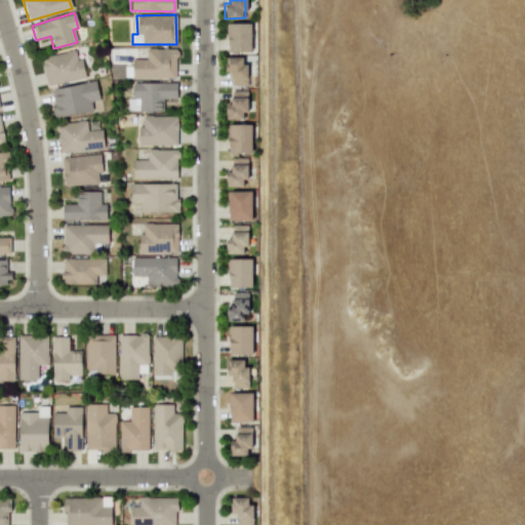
[(250,22),(227,23),(228,52),(251,51),(250,22)]
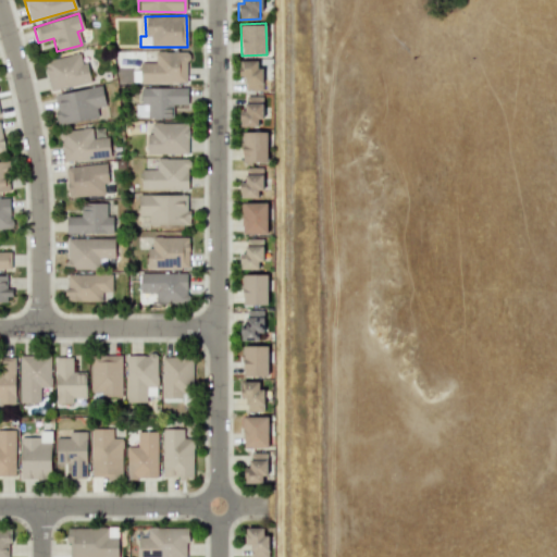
[(185,83),(185,51),(155,51),(155,62),(139,62),(139,82),(185,83)]
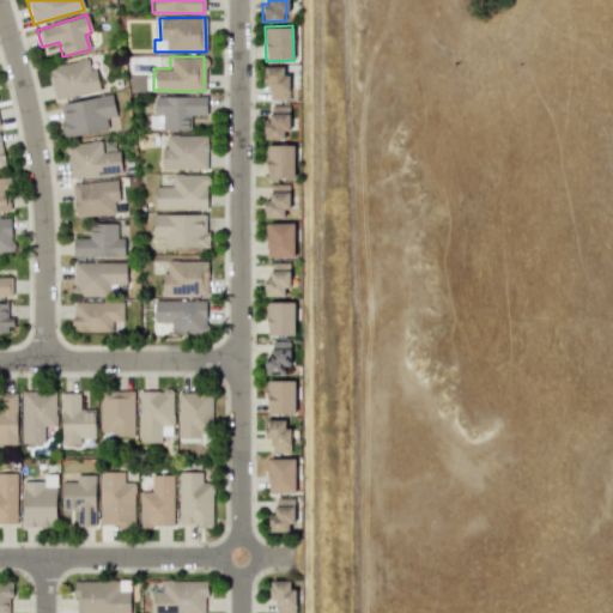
[(93,67),(89,68),(86,58),(47,67),(55,101),(99,90),(93,67)]
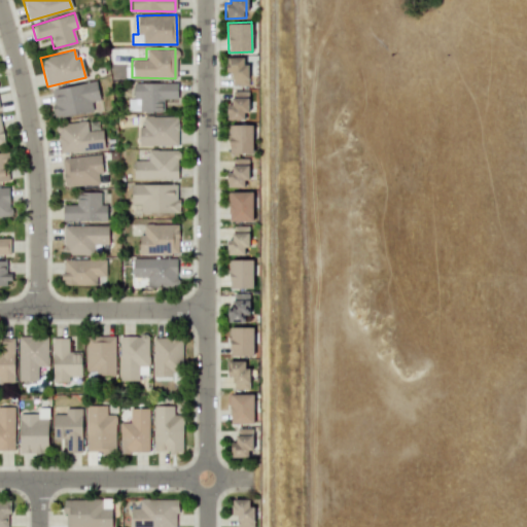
[(246,85),(246,57),(226,57),(225,73),(232,73),(231,84),(246,85)]
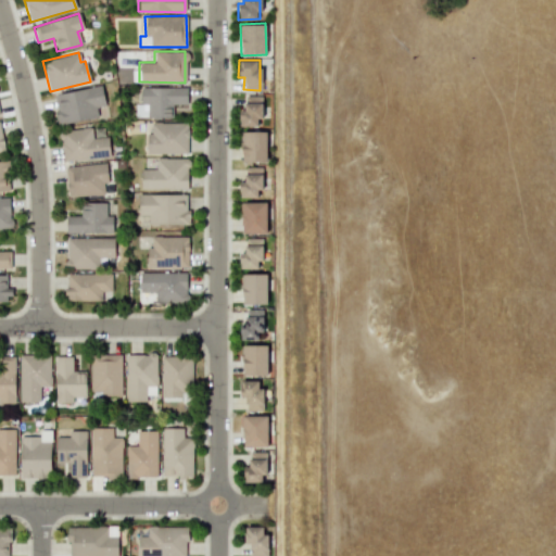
[(104,105),(101,85),(51,95),(58,125),(97,117),(96,108),(104,105)]
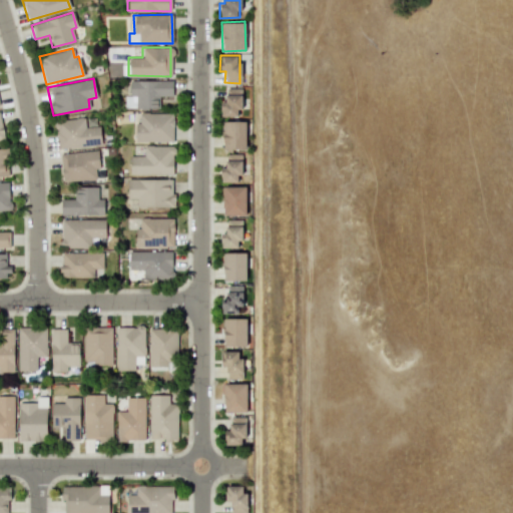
[(158,108),(158,96),(171,96),(172,81),(129,79),(129,96),(124,96),(123,107),(158,108)]
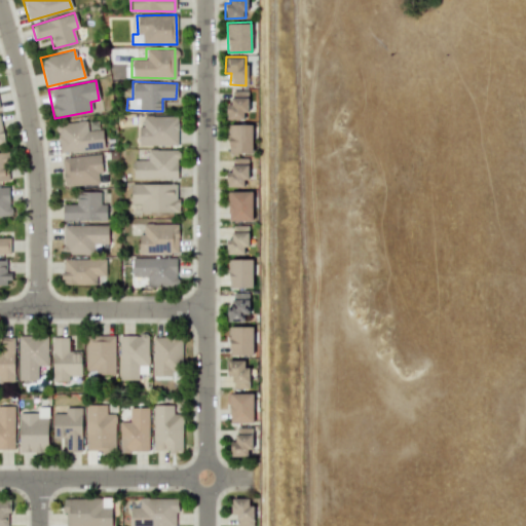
[(247,90),(230,90),(230,104),(226,104),(225,119),(246,119),(247,90)]
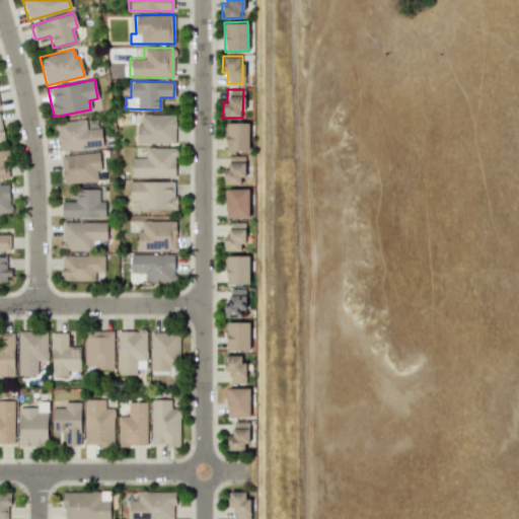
[(136,124),(136,143),(174,144),(174,115),(141,114),(140,124),(136,124)]
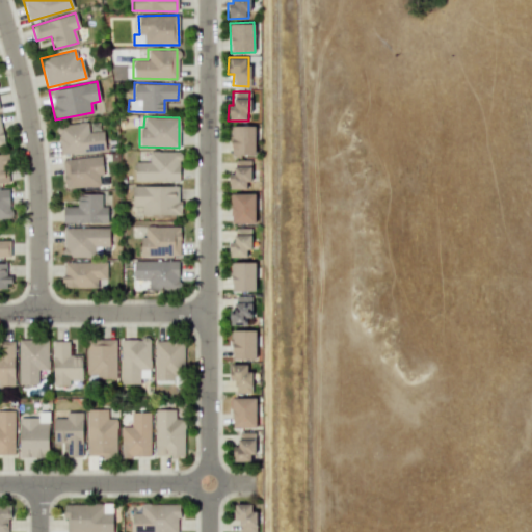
[(104,152),(103,131),(87,132),(86,123),(57,125),(59,154),(104,152)]
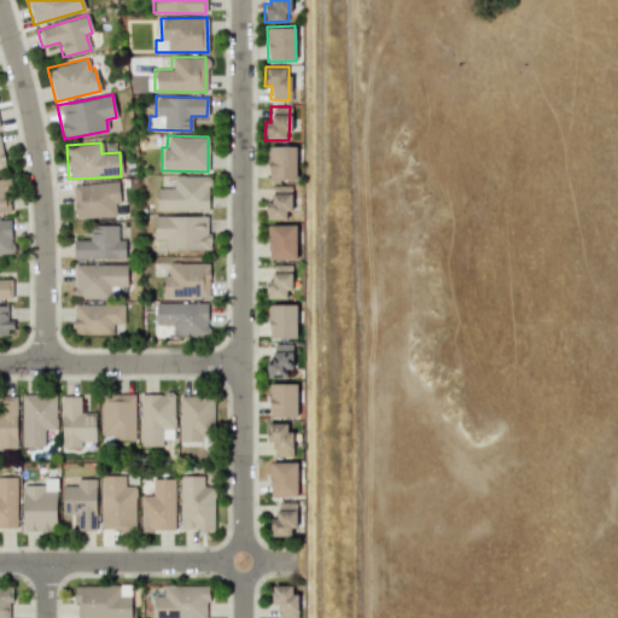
[(296,179),(295,146),(268,146),(268,180),(296,179)]
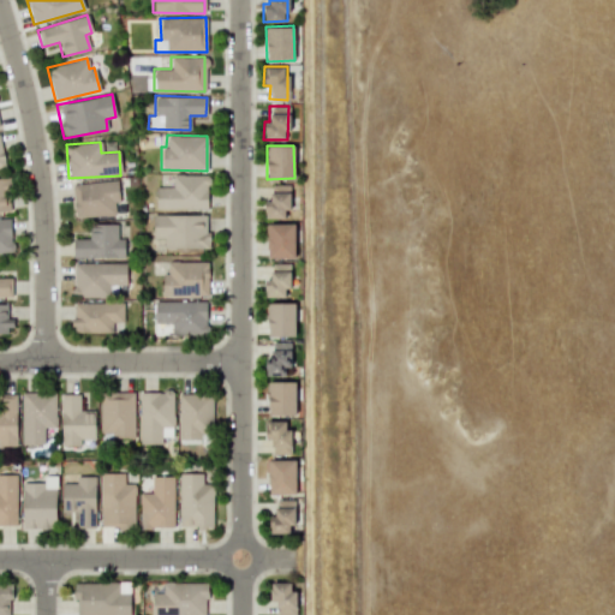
[(208,175),(172,174),(172,187),(155,187),(155,208),(207,209),(208,175)]
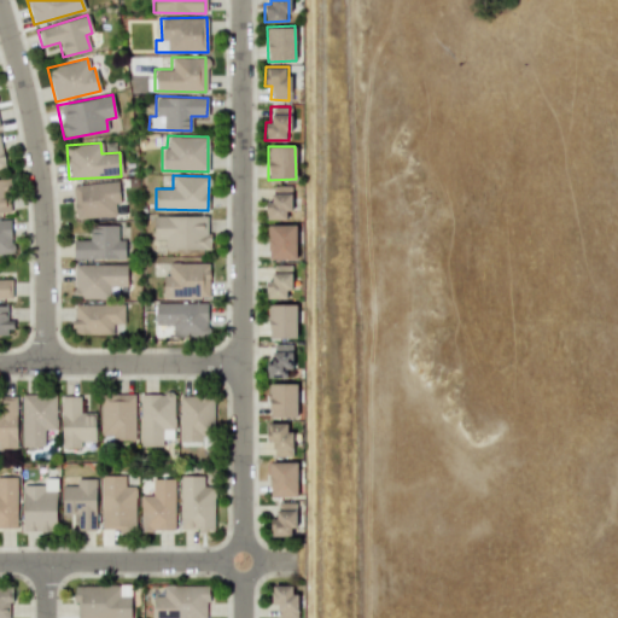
[(0,214),(10,214),(7,179),(0,179),(0,214)]
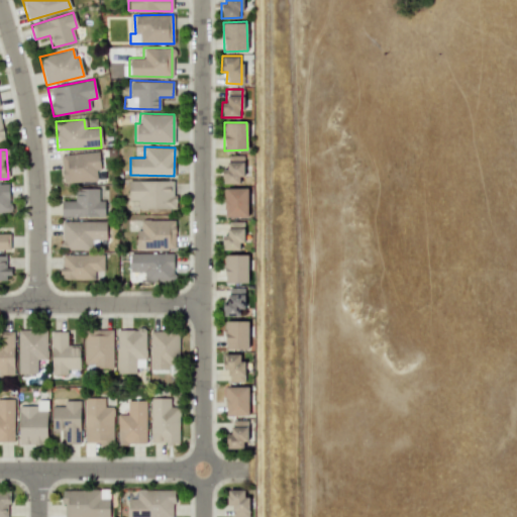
[(60,154),(62,183),(97,180),(96,171),(100,171),(98,151),(60,154)]
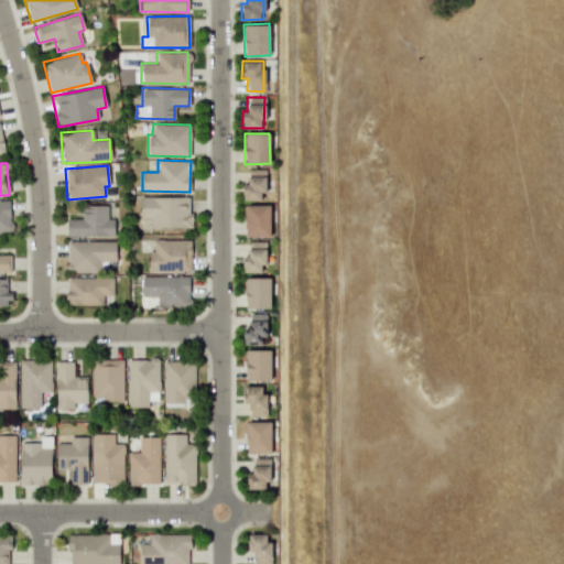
[(264,199),(263,169),(247,170),(248,184),(242,184),(242,201),(264,199)]
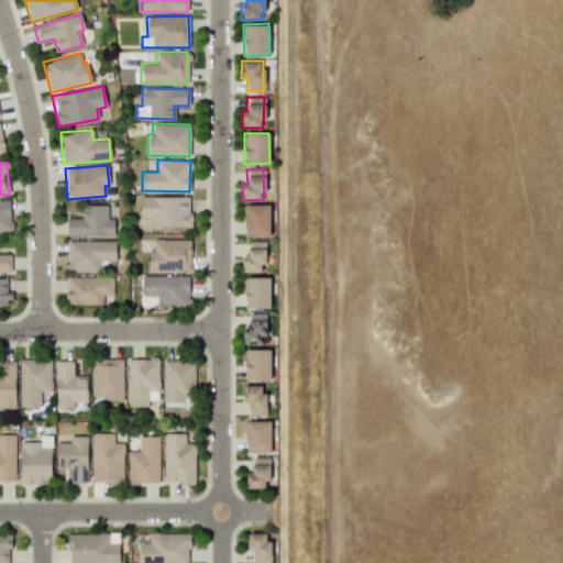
[(140,218),(148,218),(150,228),(189,227),(189,196),(139,197),(140,218)]
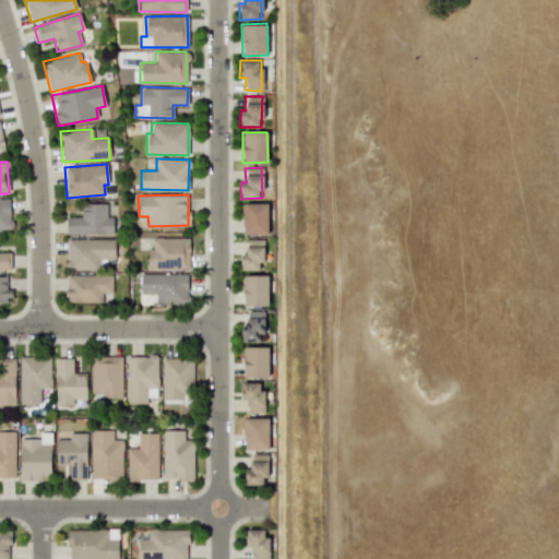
[(0,199),(0,229),(10,229),(9,199),(0,199)]
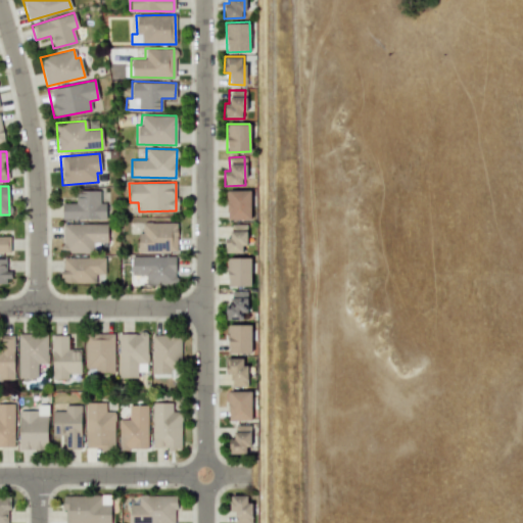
[(250,190),(227,189),(227,220),(249,220),(250,190)]
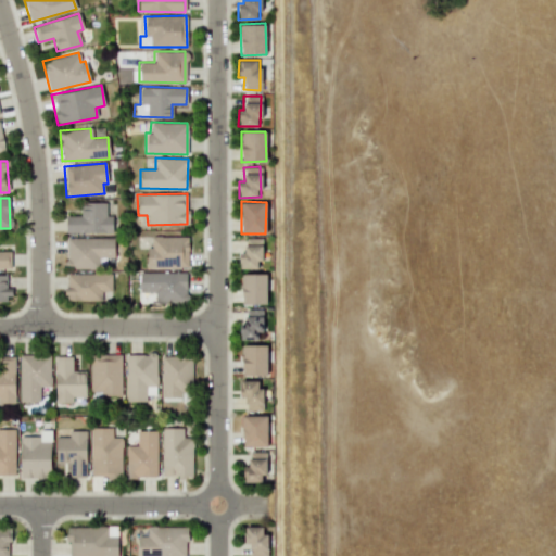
[(65,216),(65,232),(112,232),(112,215),(105,215),(105,202),(80,202),(80,216),(65,216)]
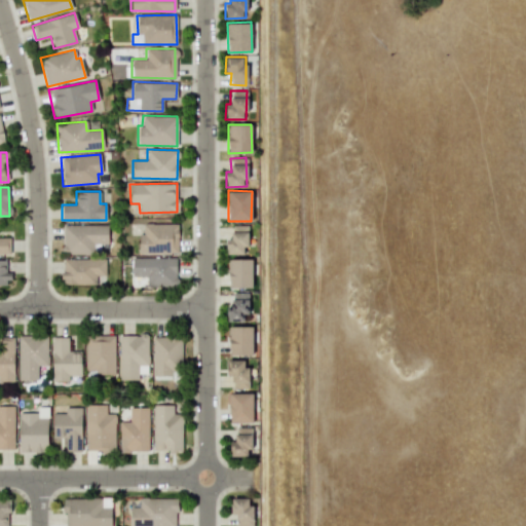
[(138,253),(177,254),(178,223),(142,223),(142,233),(139,233),(138,253)]
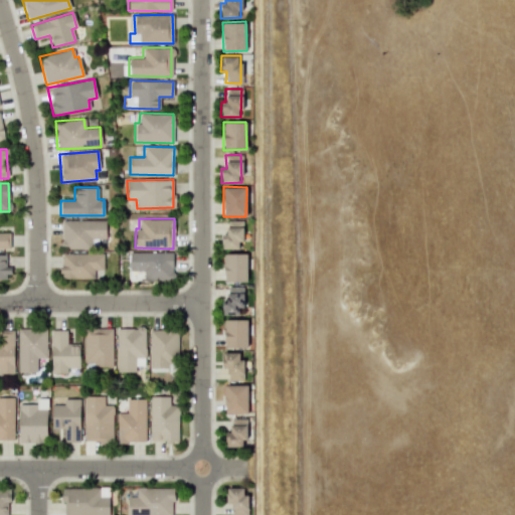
[(105,219),(60,220),(61,248),(91,248),(90,238),(105,238),(105,219)]
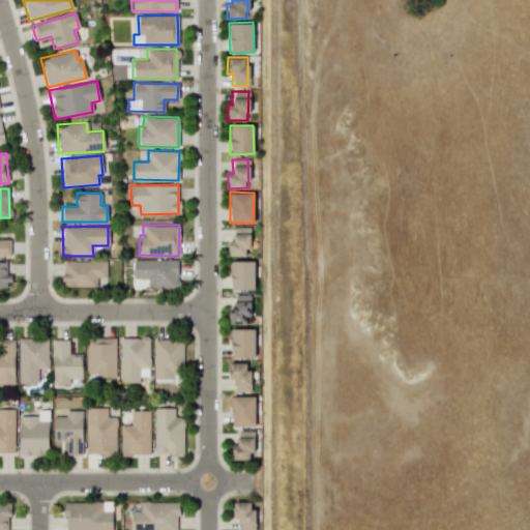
[(247,227),(233,227),(233,240),(228,240),(228,256),(248,256),(247,227)]
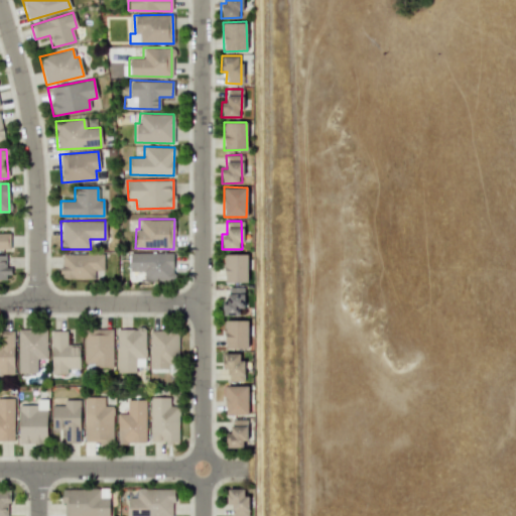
[(0,249),(9,249),(9,233),(0,233),(0,249)]
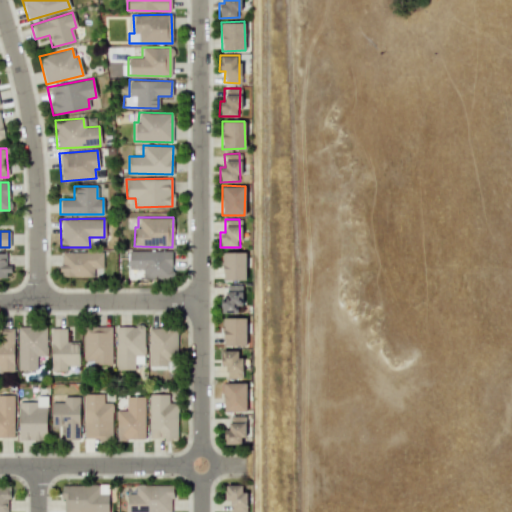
[(127,251),(128,269),(142,269),(142,278),(171,277),(171,250),(127,251)]
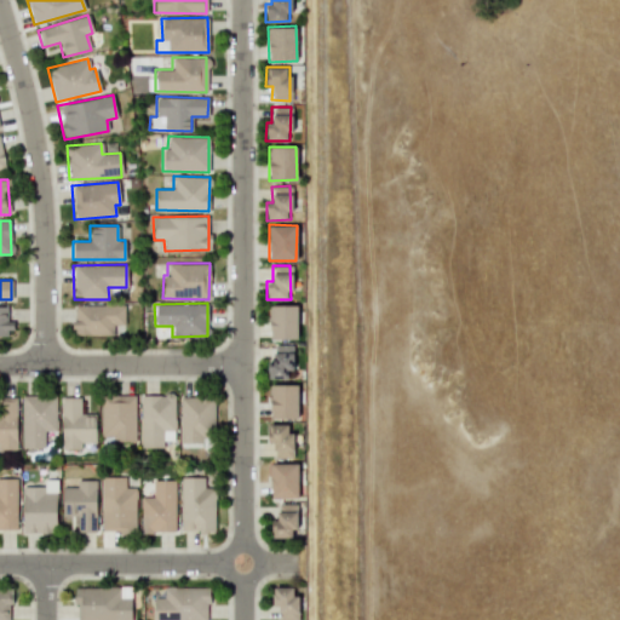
[(73,334),(112,336),(112,325),(124,325),(124,304),(73,304),(73,334)]
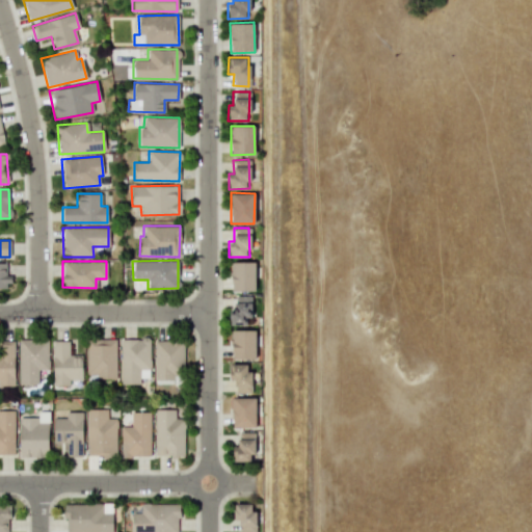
[(231,262),(231,291),(254,291),(255,262),(231,262)]
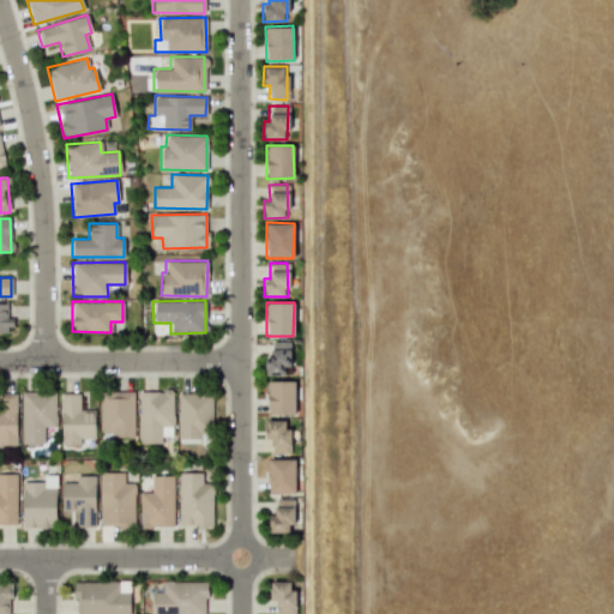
[(10,304),(0,304),(0,333),(8,333),(10,304)]
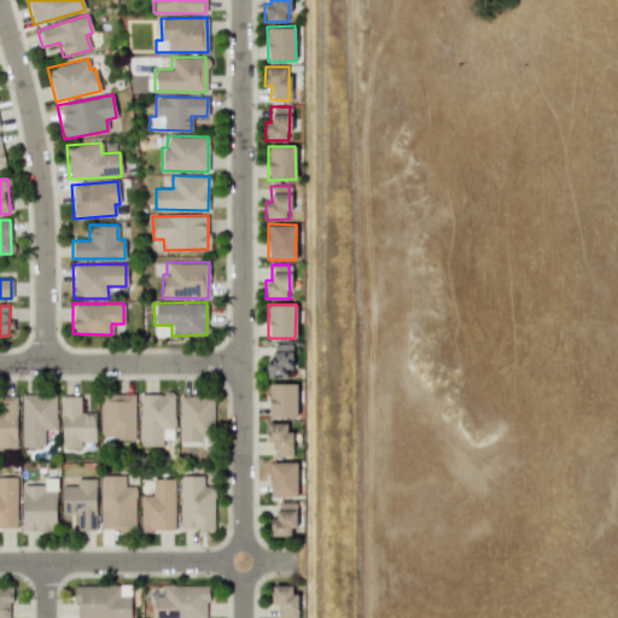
[(290,343),(272,344),(272,359),(266,359),(266,377),(290,377),(290,343)]
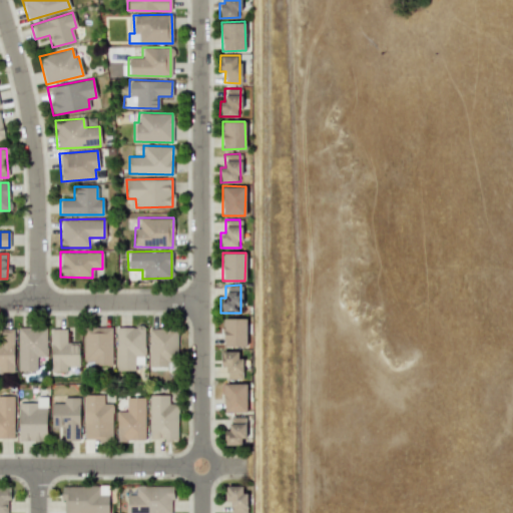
[(223,346),(245,346),(246,319),(223,318),(223,346)]
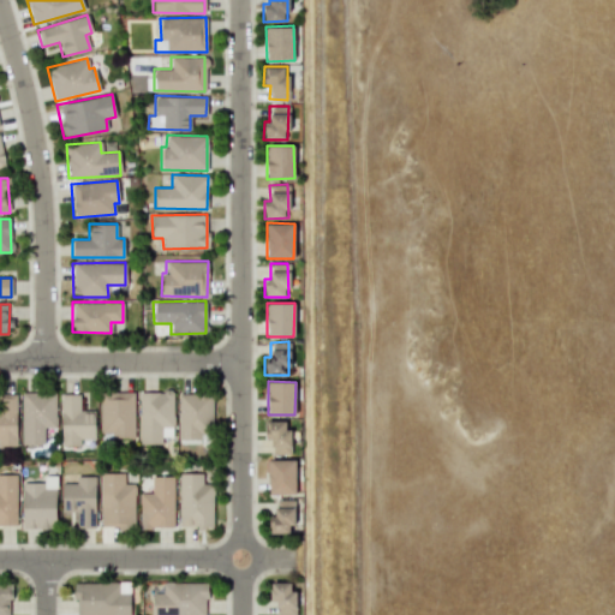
[(139,443),(161,443),(161,437),(173,437),(172,390),(138,392),(139,443)]
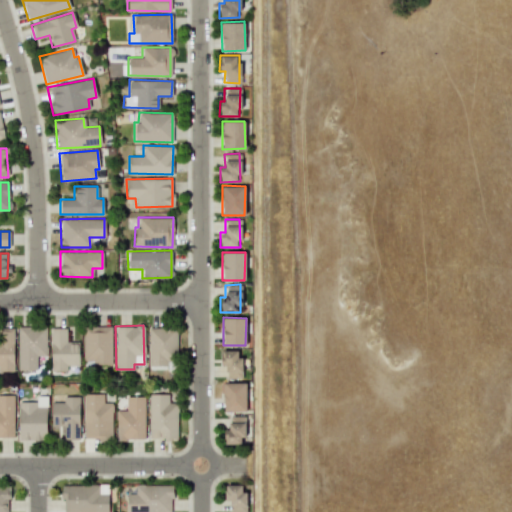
[(18,370),(36,370),(36,355),(46,355),(46,326),(18,327),(18,370)]
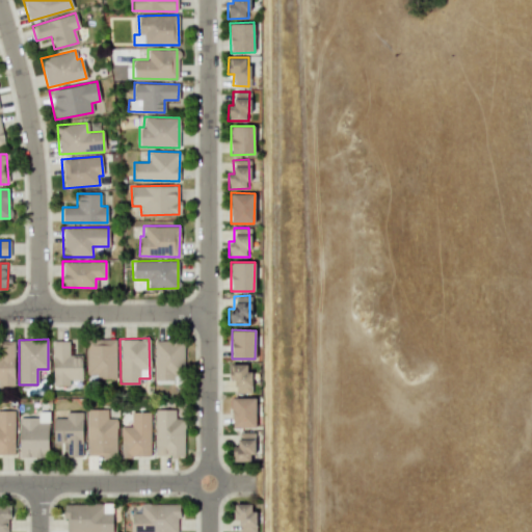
[(0,386),(12,386),(14,340),(0,340),(0,386)]
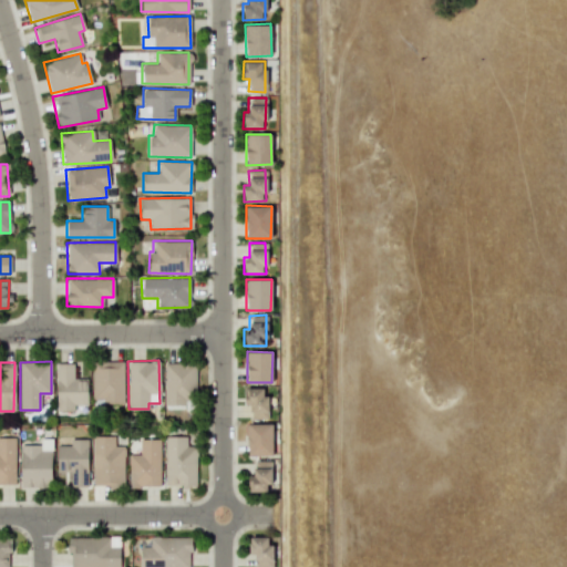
[(123,362),(92,362),(92,402),(123,402),(123,362)]
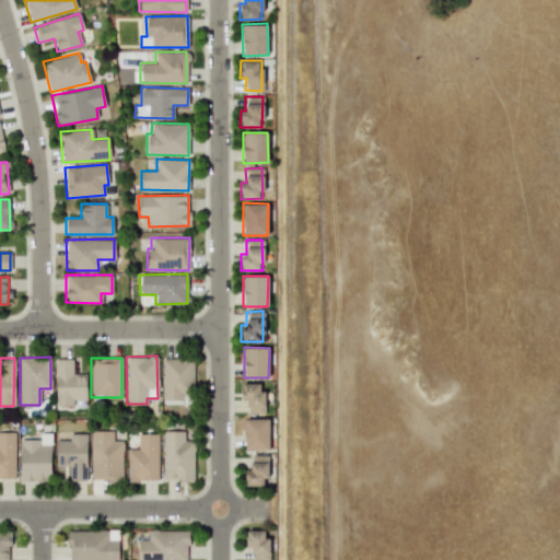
[(162,358),(162,404),(190,404),(191,359),(162,358)]
